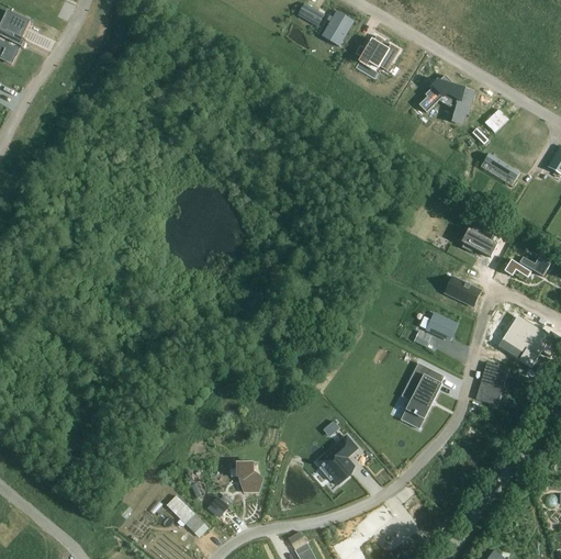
[(304,1),(298,13),(316,24),(323,13),(304,1)]
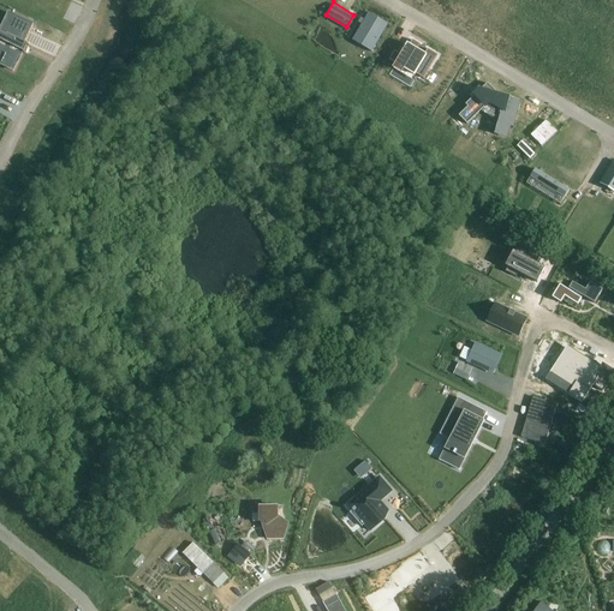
[(361,22),(355,31),(374,42),(387,22),(368,10),(365,13),(363,17),(361,22)]
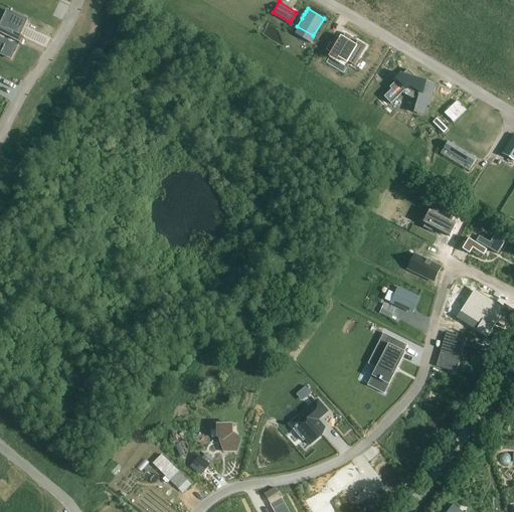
[(4,34),(0,42),(0,45),(10,50),(8,55),(18,60),(25,44),(28,46),(31,39),(28,38),(35,22),(14,12),(7,28),(4,26),(1,33),(4,34)]
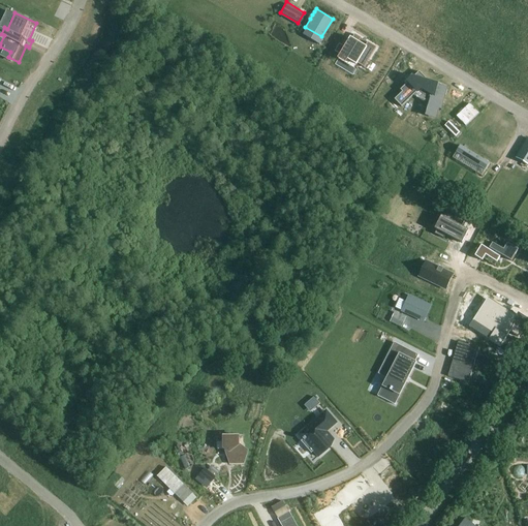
[(338,41),(334,49),(339,52),(339,53),(355,63),(356,61),(359,62),(363,65),(371,51),(375,45),(367,40),(364,44),(358,40),(360,36),(353,32),(351,36),(349,35),(344,44),(338,41)]
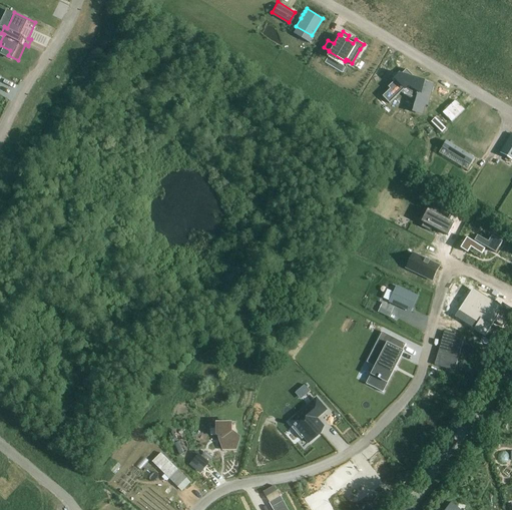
[(390,86),(382,94),(389,101),(402,88),(404,89),(413,95),(416,96),(412,108),(422,111),(428,92),(431,93),(434,82),(422,78),(421,78),(420,84),(412,79),(415,76),(406,67),(388,84),(389,86),(390,86)]
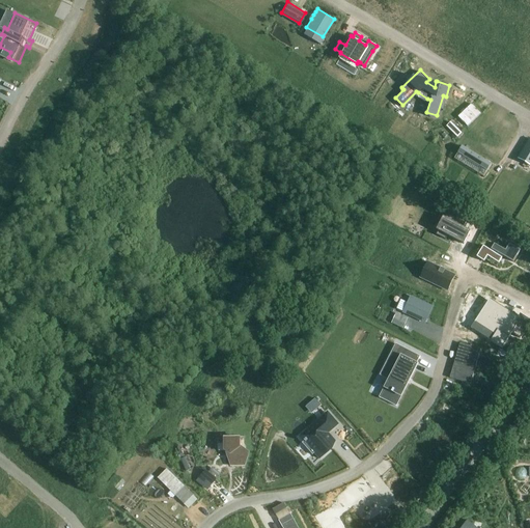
[(470,104),(457,117),(466,126),(479,112),(470,104)]
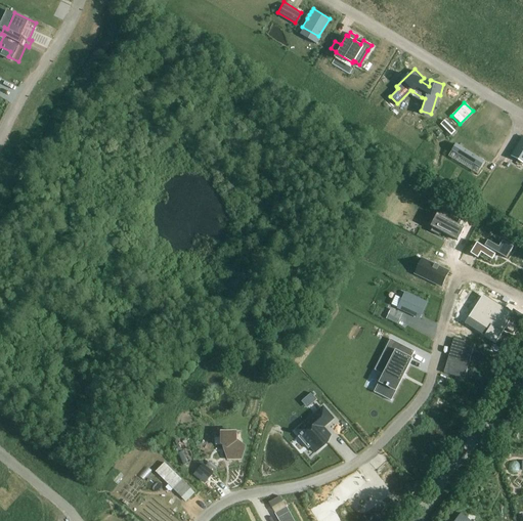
[(450,126),(444,120),(441,123),(447,129),(450,126)]
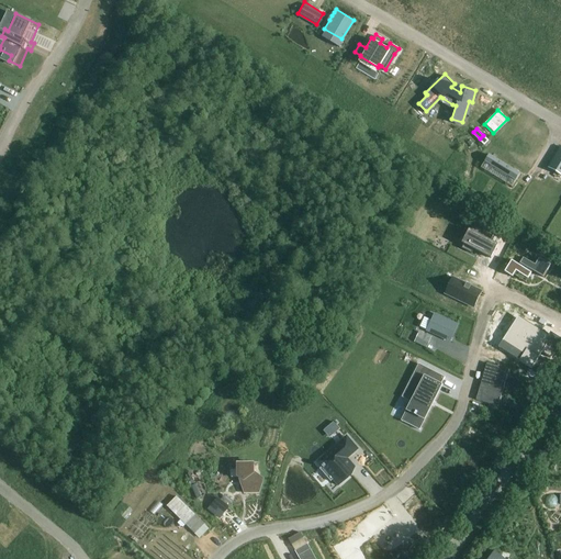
[(560,144),(548,165),(560,172),(560,144)]
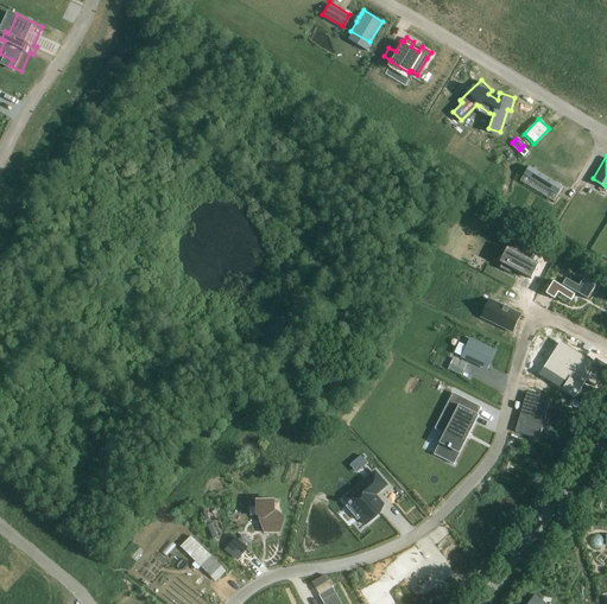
[(528,165),(524,172),(557,192),(561,185),(528,165)]
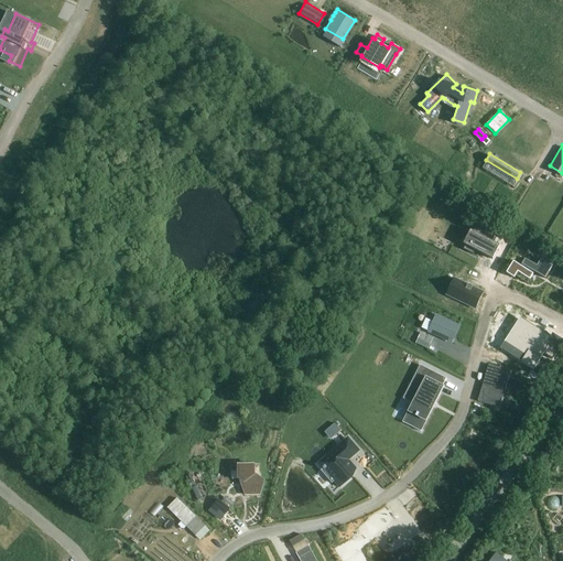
[(469,227),(463,241),(465,243),(464,244),(474,249),(474,247),(491,257),(499,243),(491,239),(496,230),(486,225),(484,229),(474,224),(472,228),(469,227)]
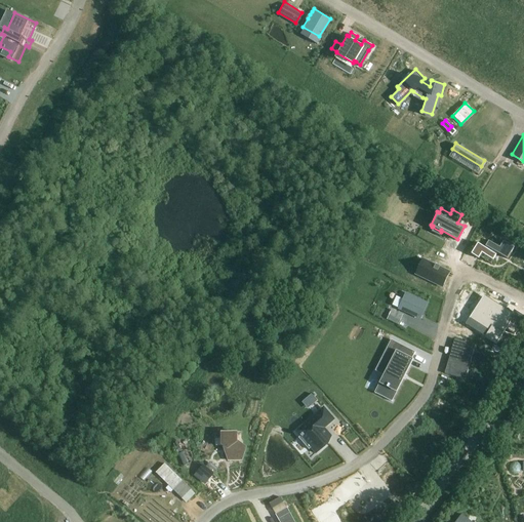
[(466,215),(473,219),(475,214),(468,210),(466,215)]
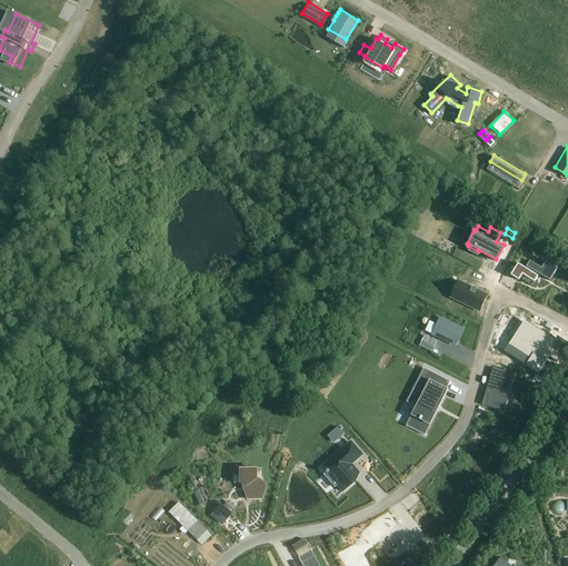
[(517,261),(510,274),(518,278),(521,272),(534,279),(538,272),(549,279),(557,266),(545,259),(540,266),(528,258),(524,266),(517,261)]
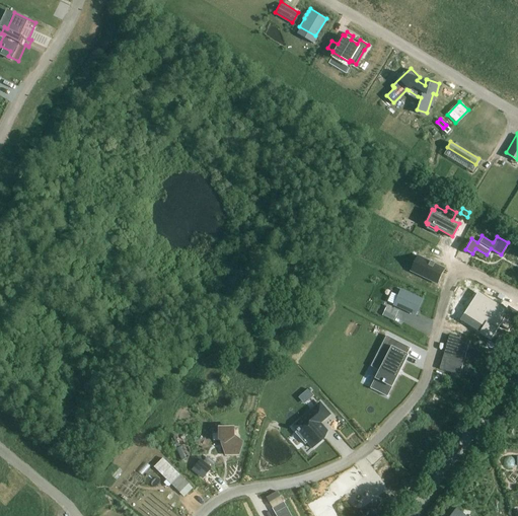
[(411,268),(411,269),(415,271),(437,281),(437,280),(438,279),(444,267),(422,256),(418,254),(412,266),(411,268)]
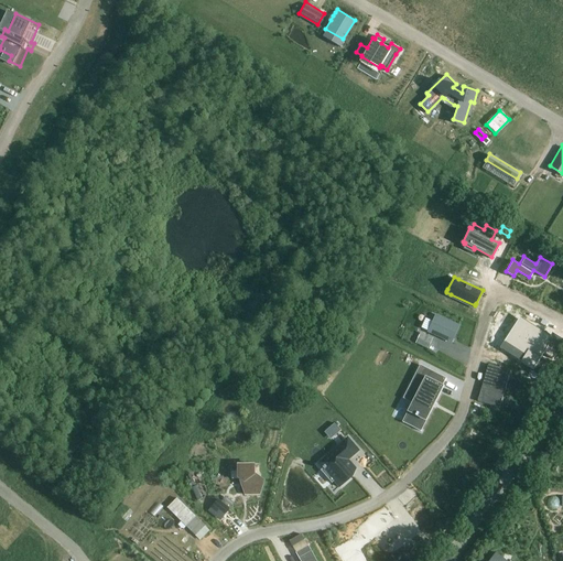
[(435,313),(428,330),(450,340),(457,323),(435,313)]
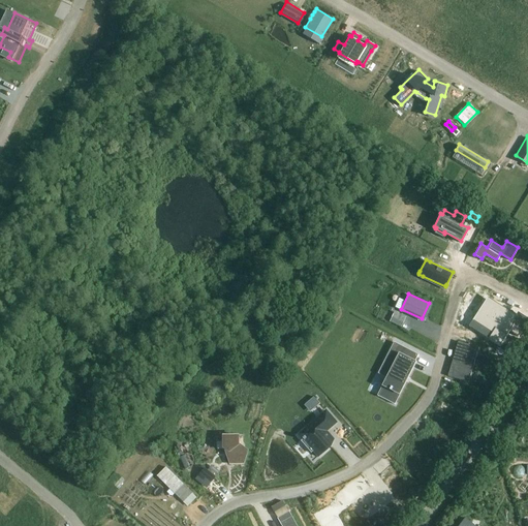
[(488,298),(474,318),(492,331),(488,337),(499,344),(509,329),(518,335),(522,328),(510,320),(516,313),(503,305),(503,306),(496,302),(496,303),(488,298)]
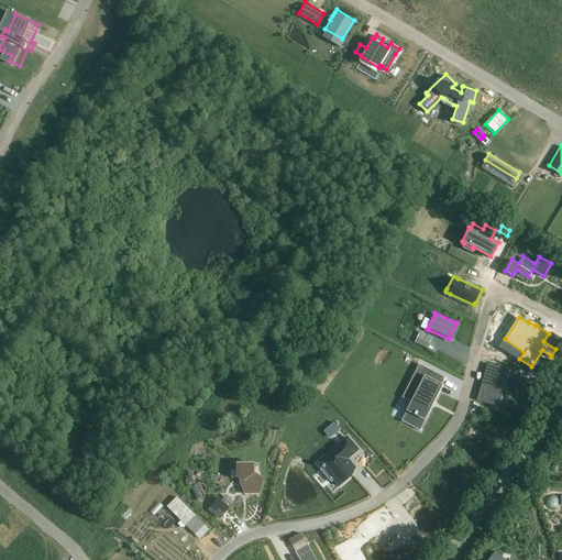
[(412,401),(403,419),(406,421),(407,421),(410,424),(411,424),(416,426),(417,427),(427,408),(432,398),(440,383),(443,375),(442,375),(429,369),(427,368),(420,363),(417,371),(408,386),(416,390),(418,391),(412,401)]
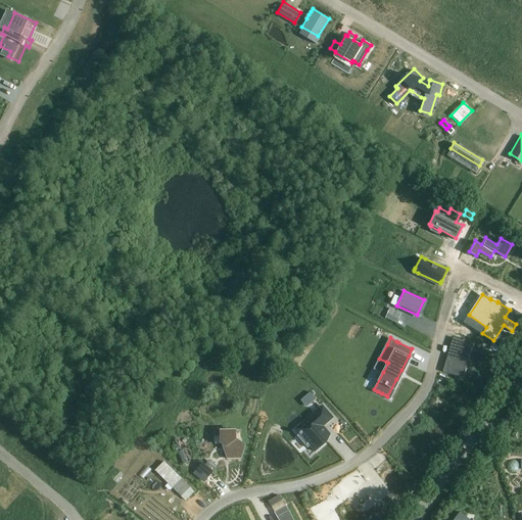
[(453,337),(442,371),(462,377),(472,342),(453,337)]
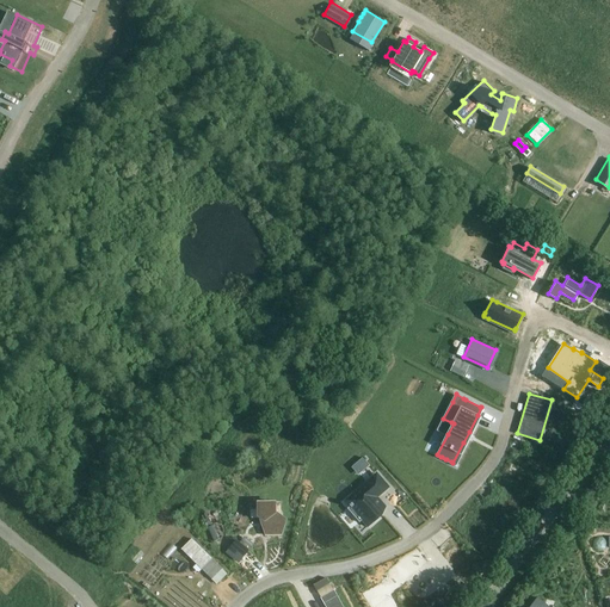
[(361,469),(359,470),(364,476),(374,469),(367,462),(359,468),(361,469)]
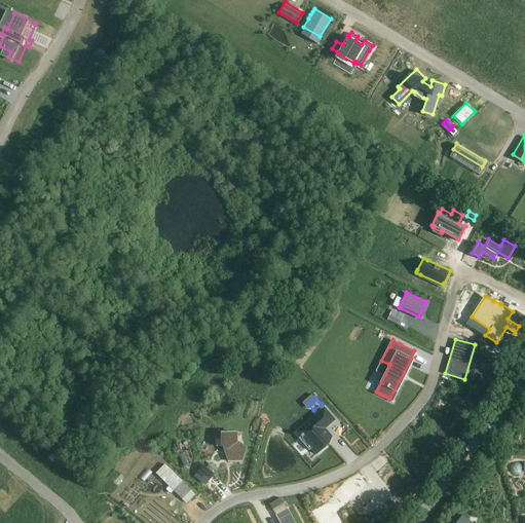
[(324,406),(296,430),(301,436),(299,437),(308,448),(310,446),(315,452),(328,441),(319,431),(334,417),(324,406)]
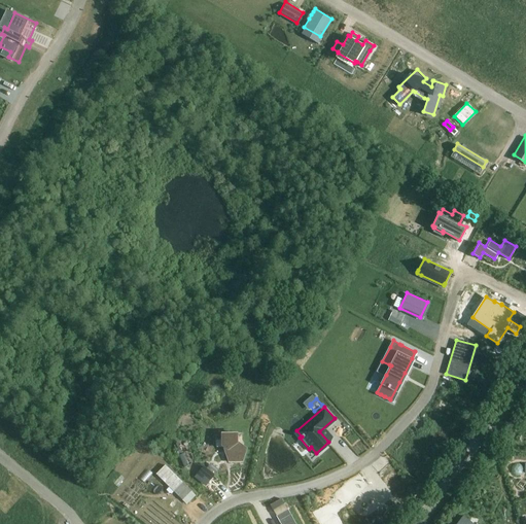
[(221,431),(221,444),(226,447),(230,457),(241,457),(244,446),(236,441),(236,440),(236,431),(232,431),(225,431),(221,431)]
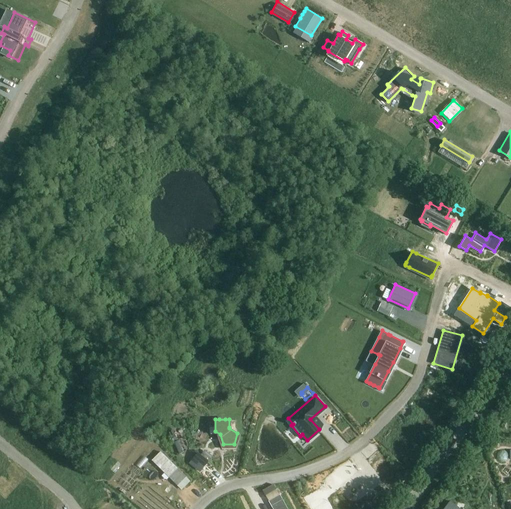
[(193,459),(191,461),(202,469),(203,467),(207,462),(197,454),(193,459)]
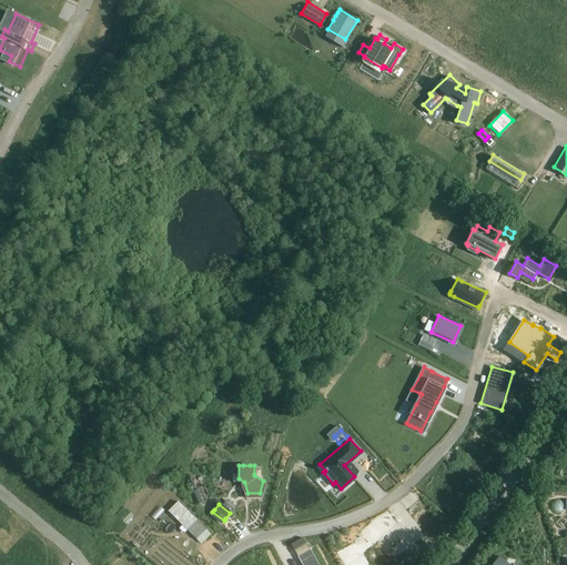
[(158,557),(157,558),(165,564),(198,564),(199,564),(186,555),(182,551),(170,542),(158,557)]
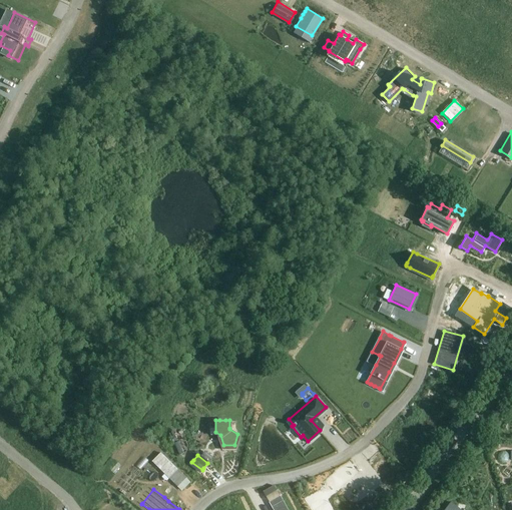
[(277,509),(266,489),(254,495),(263,509),(277,509)]
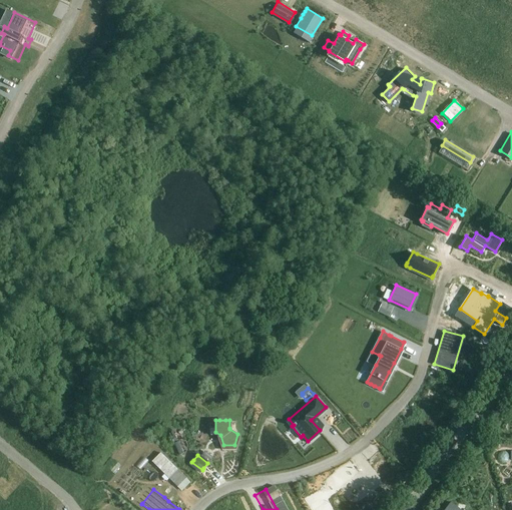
[(445,507),(442,509),(463,509),(451,500),(450,501),(445,507)]
